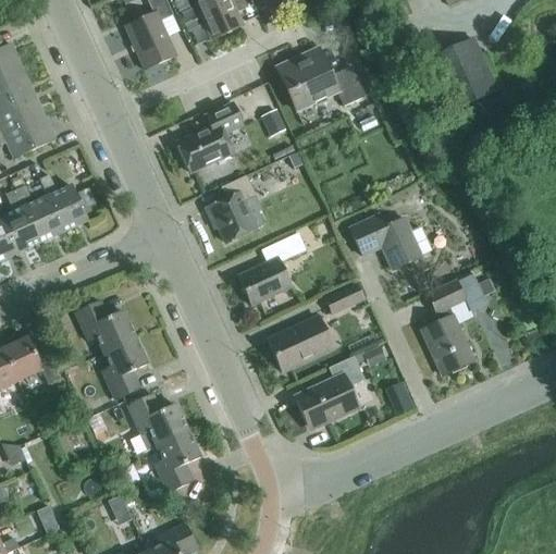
[(145,69),(176,54),(161,19),(173,13),(167,0),(149,0),(155,12),(125,25),(145,69)]
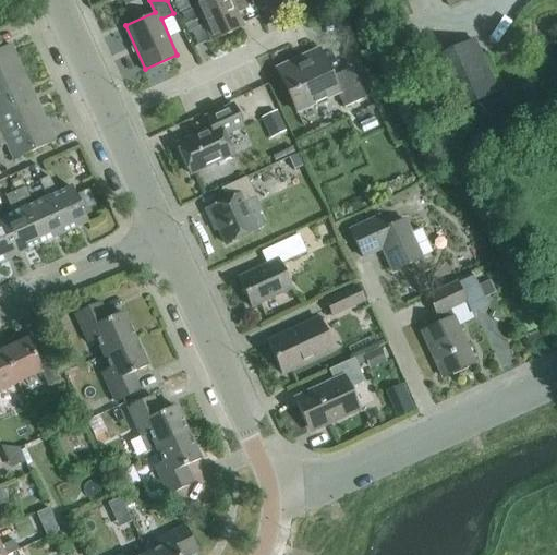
[(232,1),(234,0),(201,0),(196,2),(213,37),(243,24),(232,1)]
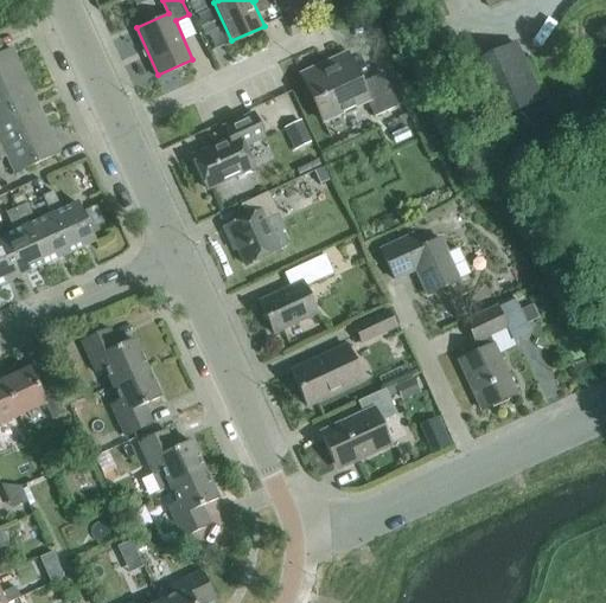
[(543,96),(517,38),(470,59),(496,117),(543,96)]
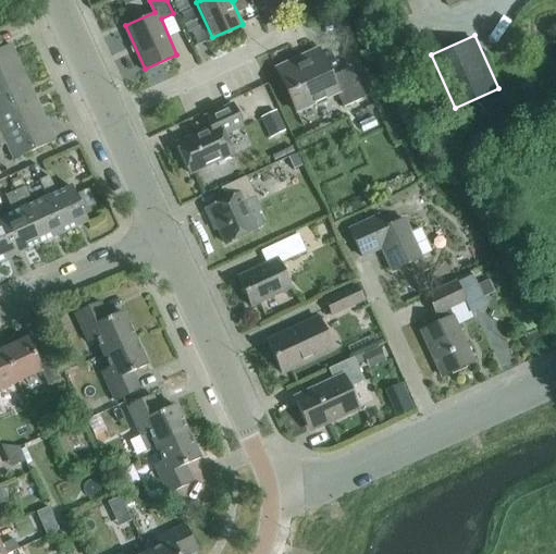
[(0,76),(23,66),(12,42),(0,47),(0,76)]
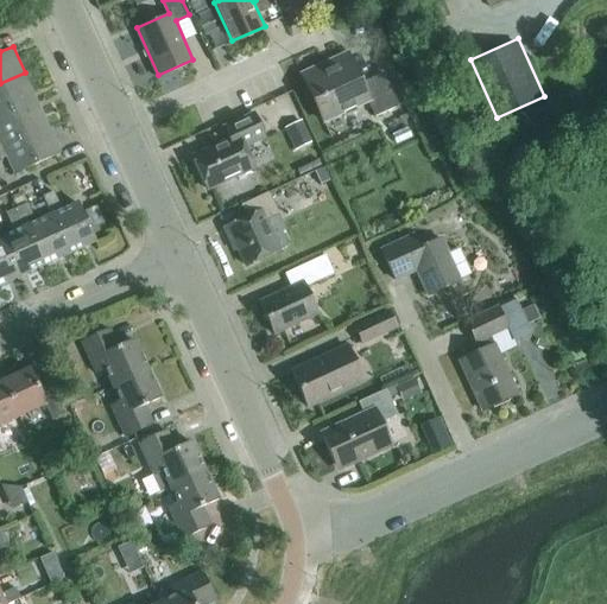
[(375,114),(399,103),(385,70),(361,81),(352,58),(326,70),(322,63),(303,72),(324,119),(368,99),(375,114)]
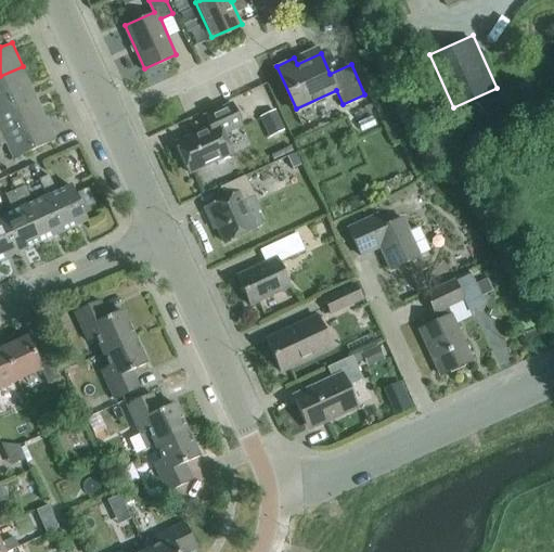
[(0,104),(34,90),(23,66),(0,76),(0,104)]
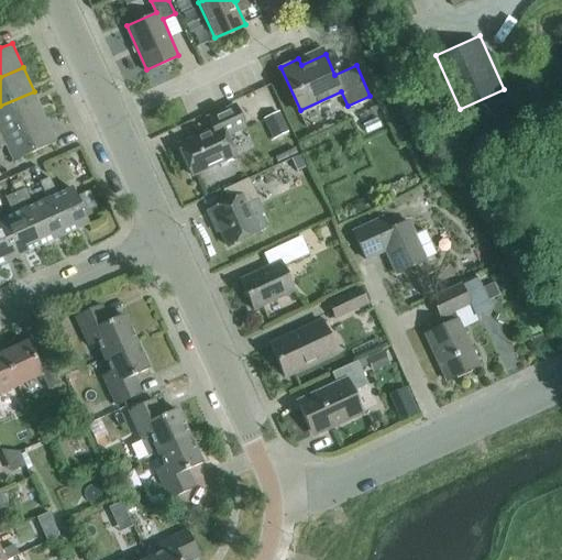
[(0,135),(45,116),(34,91),(0,106),(0,135)]
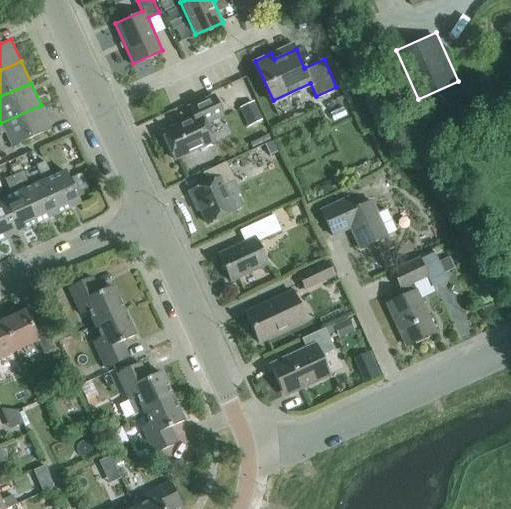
[(206,122),(224,114),(214,93),(188,105),(193,116),(163,130),(175,157),(214,139),(206,122)]
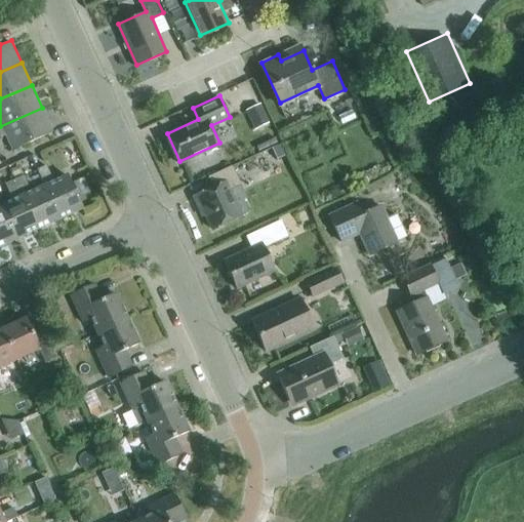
[(263,102),(247,108),(256,127),(272,121),(263,102)]
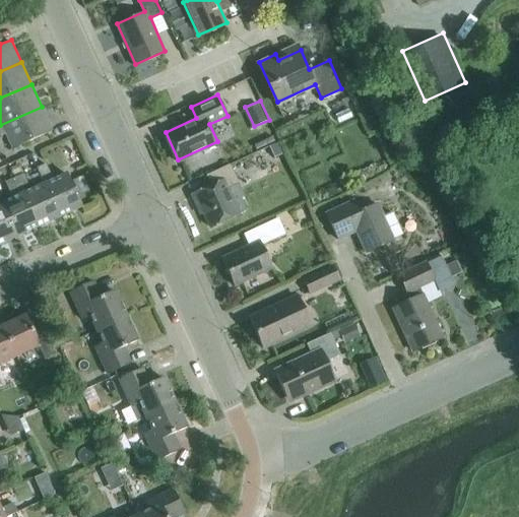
[(52,129),(42,107),(0,125),(0,136),(2,136),(1,134),(6,132),(13,146),(52,129)]
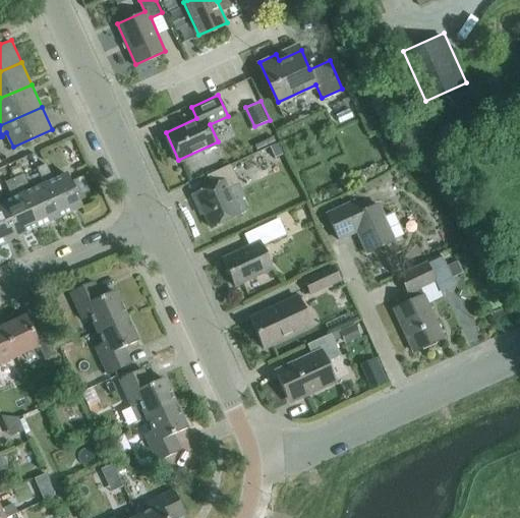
[(329,110),(334,121),(341,118),(336,107),(329,110)]
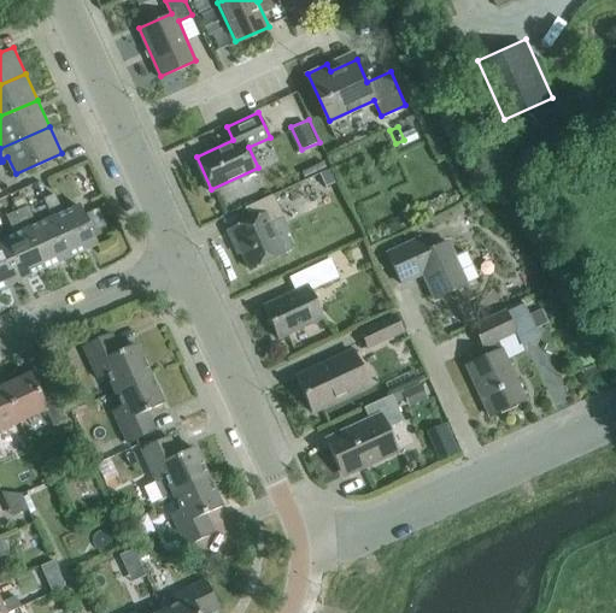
[(321,171),(327,184),(338,180),(332,166),(321,171)]
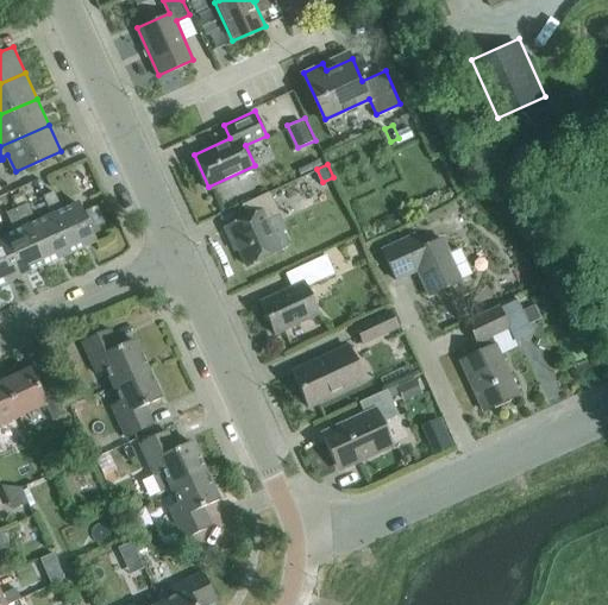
[(43,194),(51,213),(52,213),(70,252),(96,239),(91,227),(83,212),(82,209),(79,201),(63,208),(54,189),(43,194)]
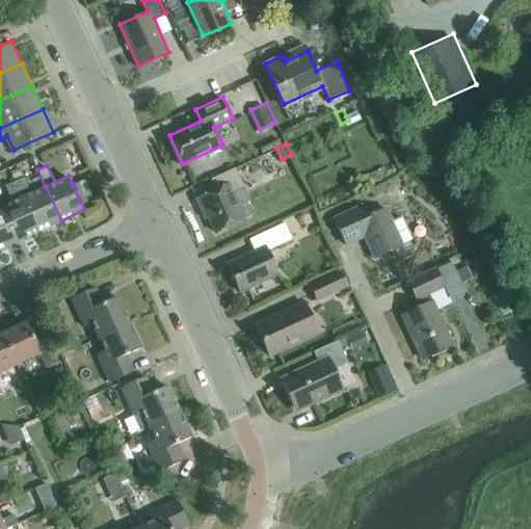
[(250,199),(244,186),(236,166),(211,178),(216,188),(197,197),(204,209),(206,208),(216,231),(244,218),(244,217),(254,213),(247,201),(250,199)]
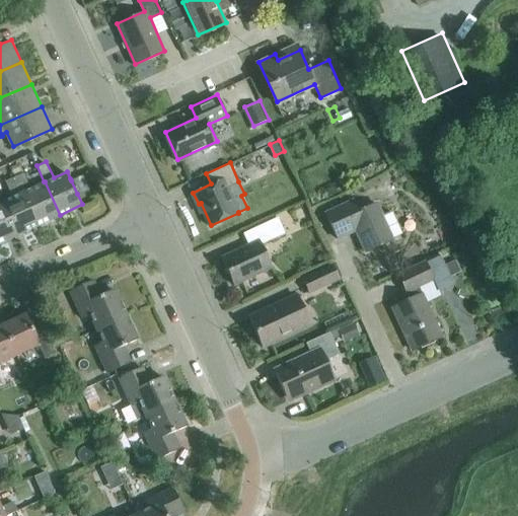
[(45,181),(44,181),(31,188),(23,171),(14,175),(38,224),(60,215),(45,181)]
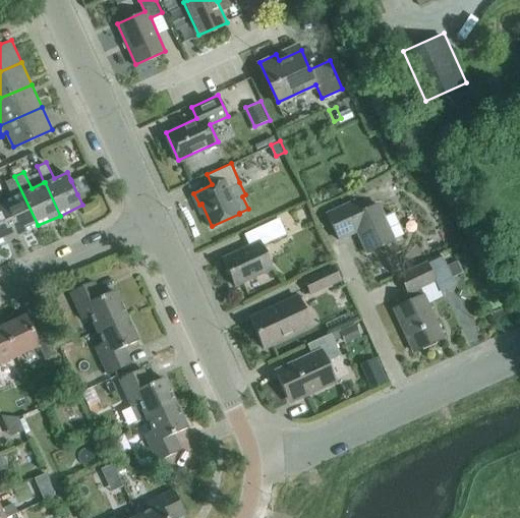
[(82,174),(70,179),(71,181),(77,194),(90,189),(82,174)]
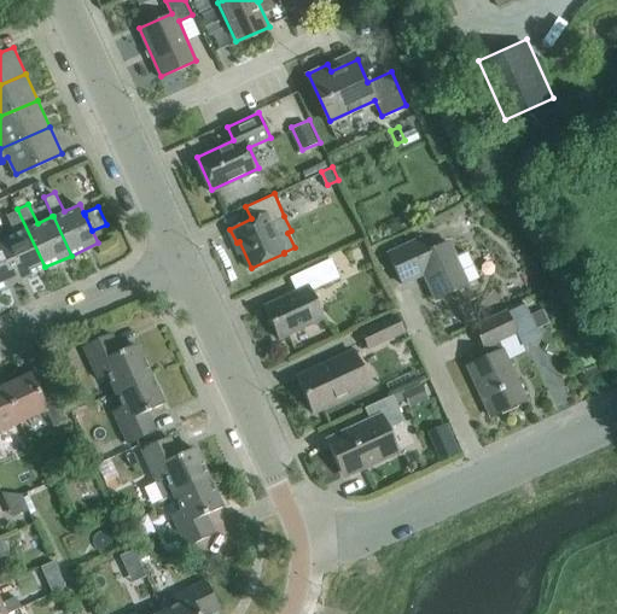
[(45,267),(17,209),(7,214),(16,233),(0,239),(0,240),(18,279),(45,267)]
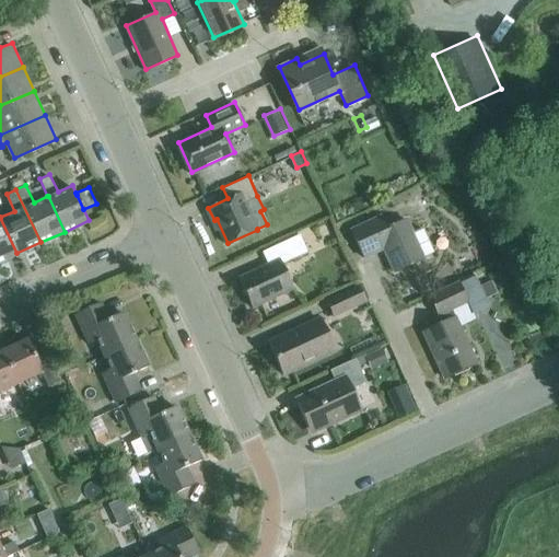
[(352,229),(364,255),(384,246),(396,270),(433,252),(422,229),(414,233),(407,218),(387,227),(382,215),(352,229)]
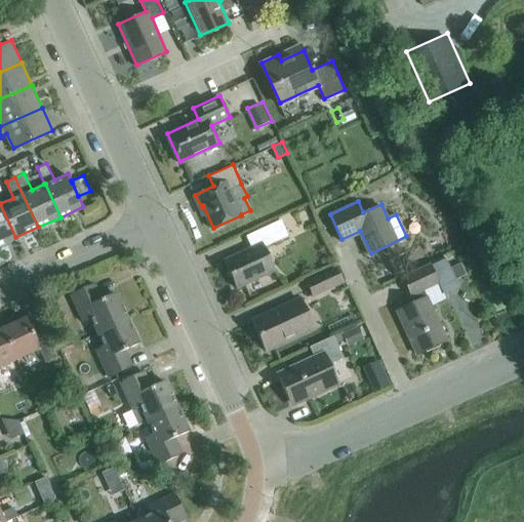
[(0,244),(15,237),(0,204),(0,244)]
